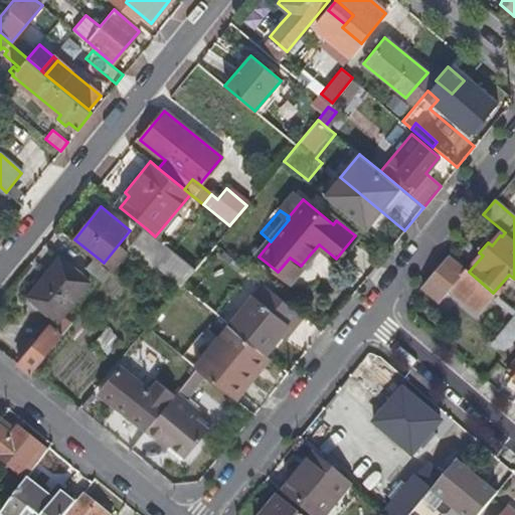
[(156,265),(180,286),(181,285),(194,269),(155,236),(146,228),(131,247),(154,268),(156,265)]
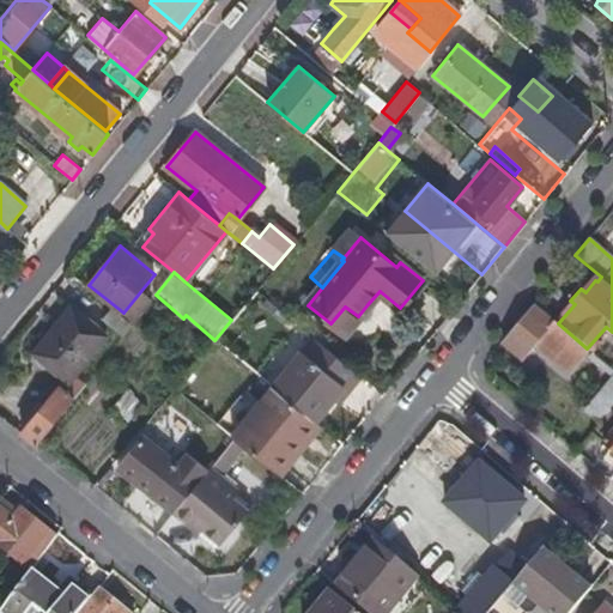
[(569,372),(588,350),(587,349),(558,323),(534,304),(502,343),(521,359),(534,344),(569,372)]
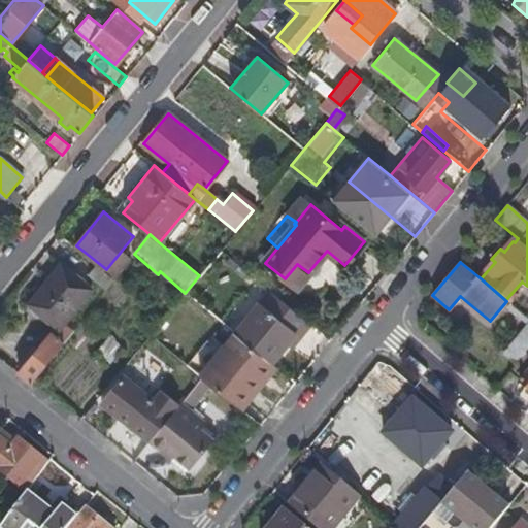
[(31,358),(18,374),(31,385),(72,333),(62,325),(90,289),(59,264),(26,305),(55,328),(38,349),(31,358)]
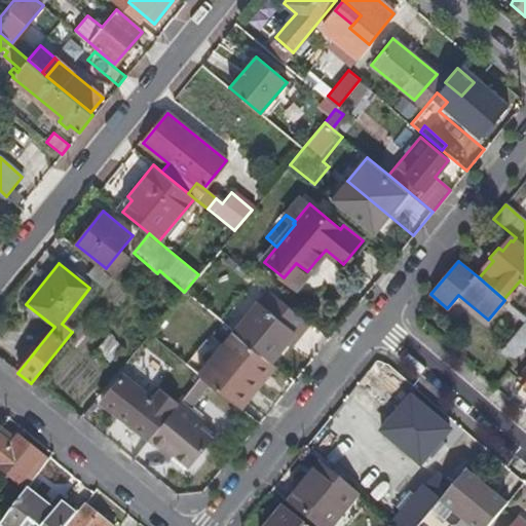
[(295,287),(307,271),(296,263),(284,277),(295,287)]
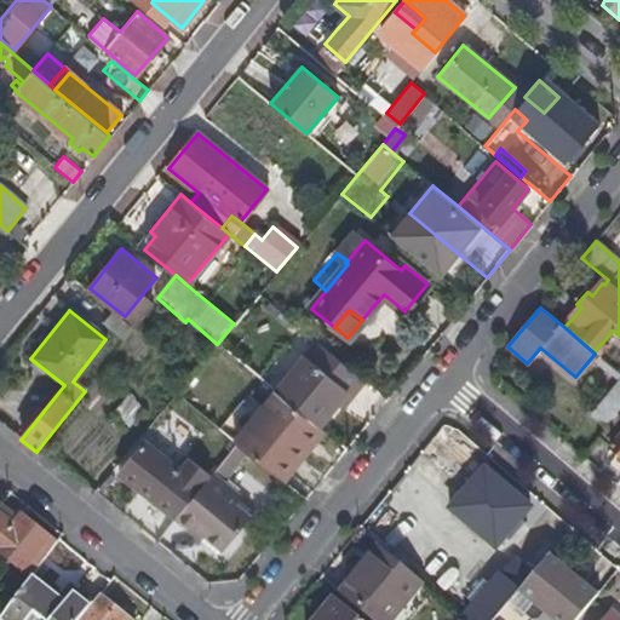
[(104,322),(126,339),(135,328),(113,311),(104,322)]
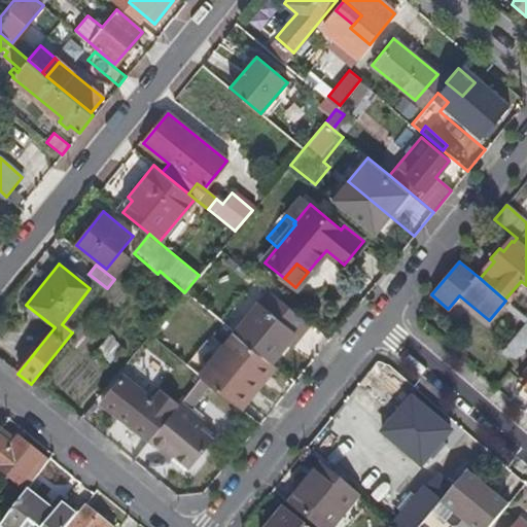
[(299,336),(309,322),(270,290),(235,331),(271,361),(294,332),(299,336)]
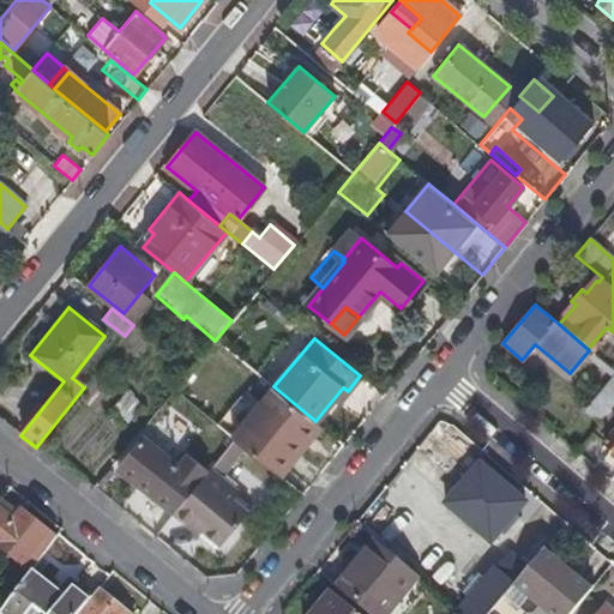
[(584,413),(600,425),(613,408),(613,371),(593,353),(588,359),(612,379),(584,413)]
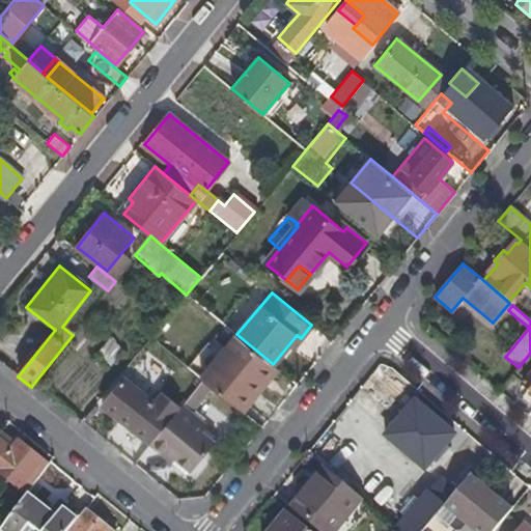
[(236,334),(201,378),(202,379),(242,411),(277,367),(273,364),(236,334)]
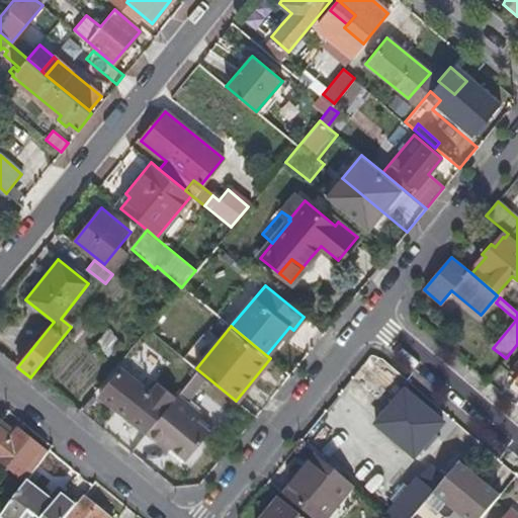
[(517,344),(506,358),(500,366),(513,377),(517,380),(517,344)]
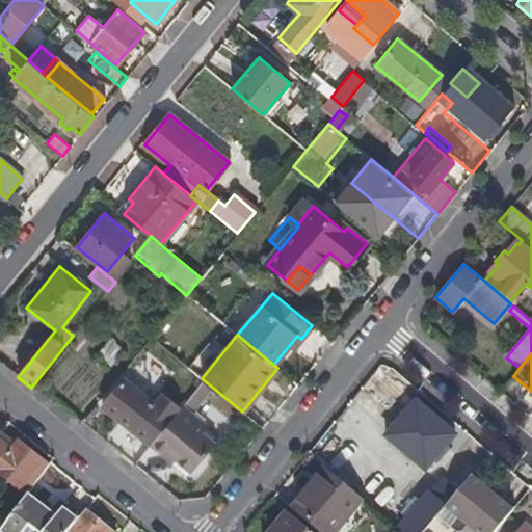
[(104,406),(150,444),(178,409),(161,396),(154,404),(124,380),(104,406)]
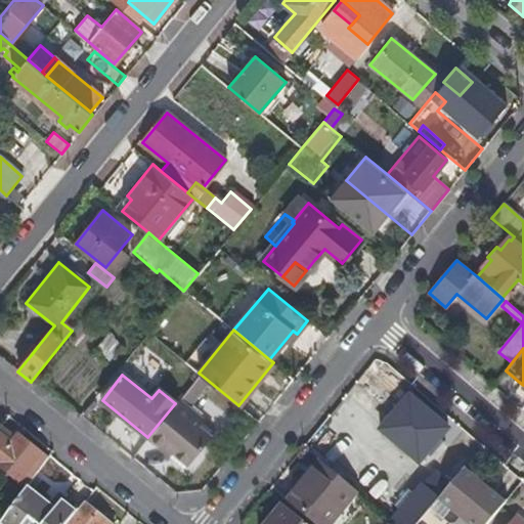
[(407,395),(379,430),(417,462),(446,428),(407,395)]
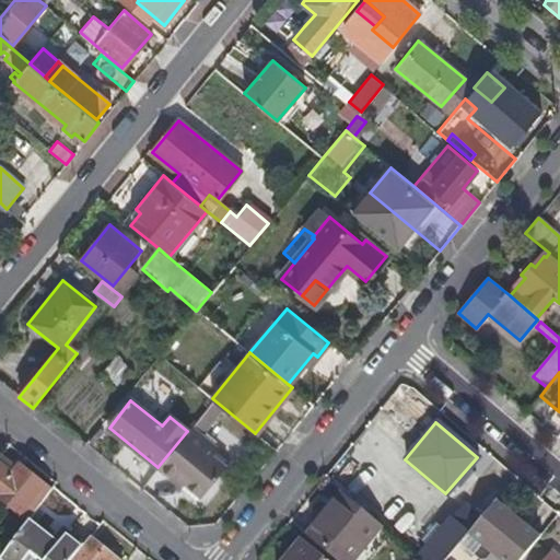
[(216,446),(191,427),(187,431),(158,467),(172,479),(175,475),(184,482),(200,497),(224,465),(210,453),(216,446)]
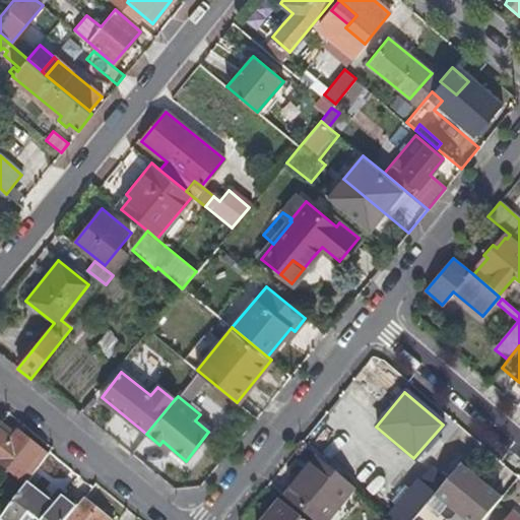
[(0,431),(9,439),(12,435),(0,425),(0,431)]
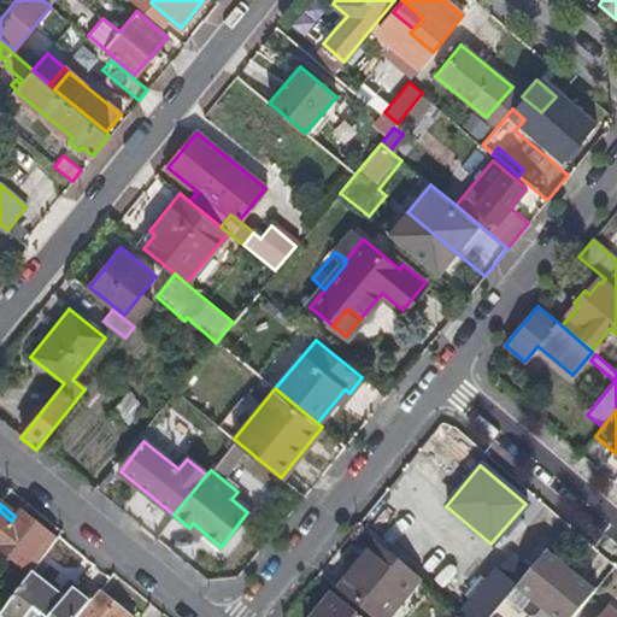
[(0,551),(30,575),(56,541),(18,511),(15,516),(11,521),(0,511),(0,551)]
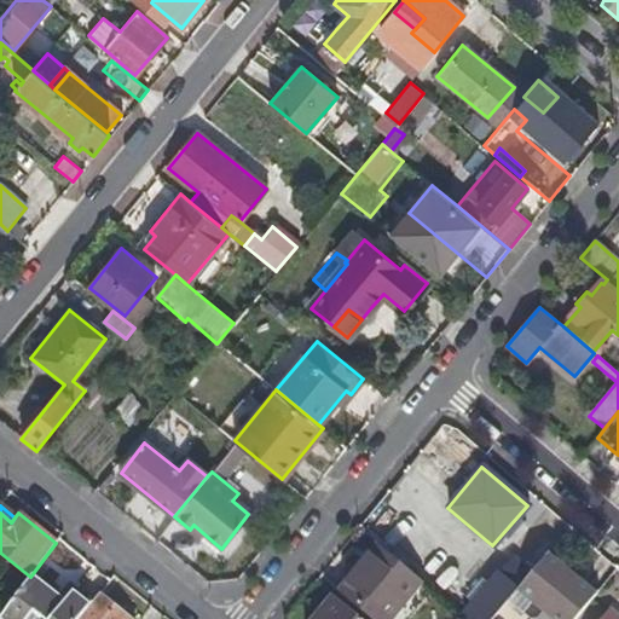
[(200,538),(203,533),(194,525),(190,530),(200,538)]
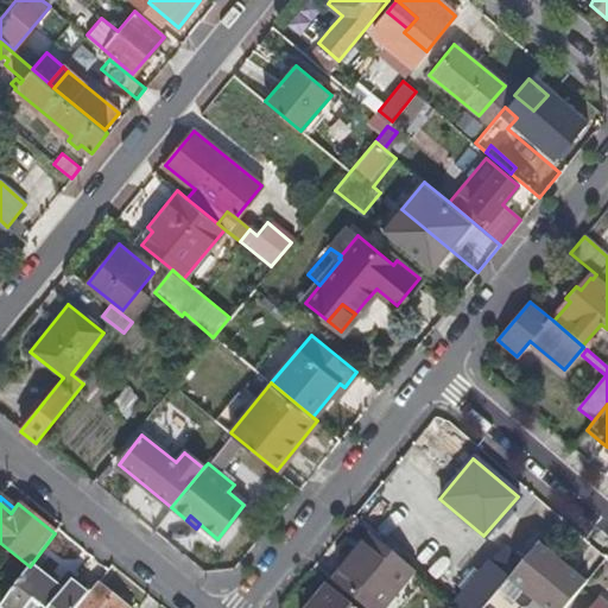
[(367,537),(331,581),(365,607),(380,607),(401,583),(379,564),(388,553),(367,537)]
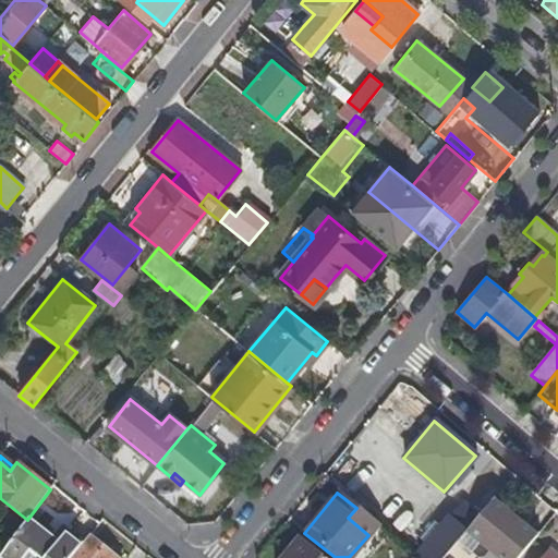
[(457,498),(452,504),(474,521),(478,516),(457,498)]
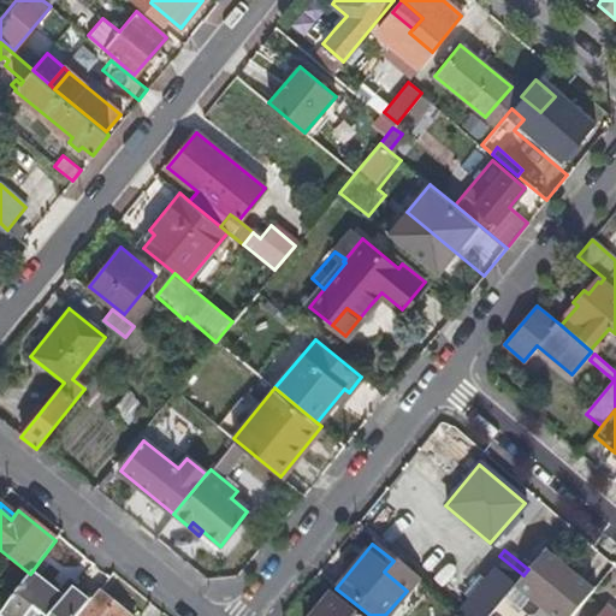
[(570,615),(592,591),(544,550),(528,569),(523,575),(515,585),(544,610),(538,615),(570,615)]
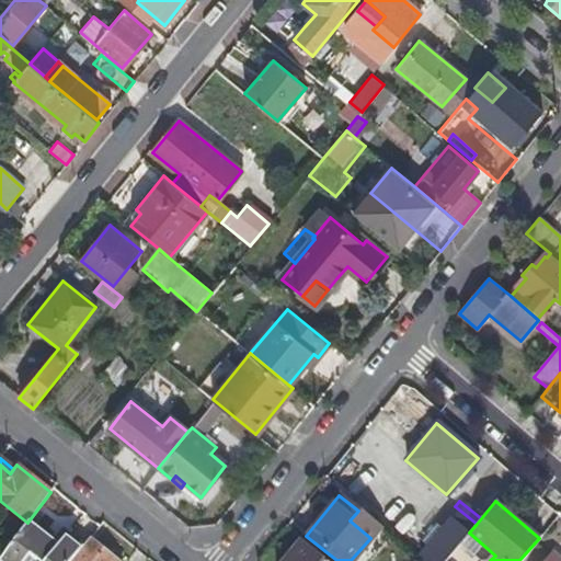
[(428,547),(420,557),(424,560),(444,560),(469,533),(477,524),(455,506),(451,510),(447,505),(442,511),(451,518),(438,535),(434,531),(424,544),(428,547)]
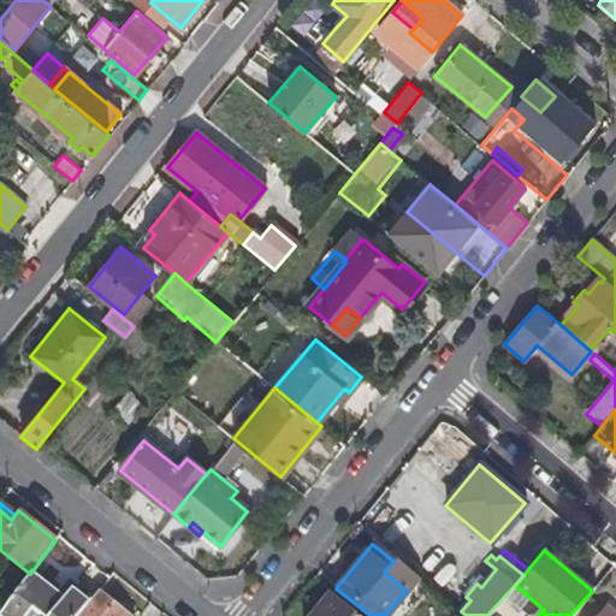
[(60,600),(54,596),(29,575),(0,614),(0,615),(77,615),(87,604),(69,590),(60,600)]
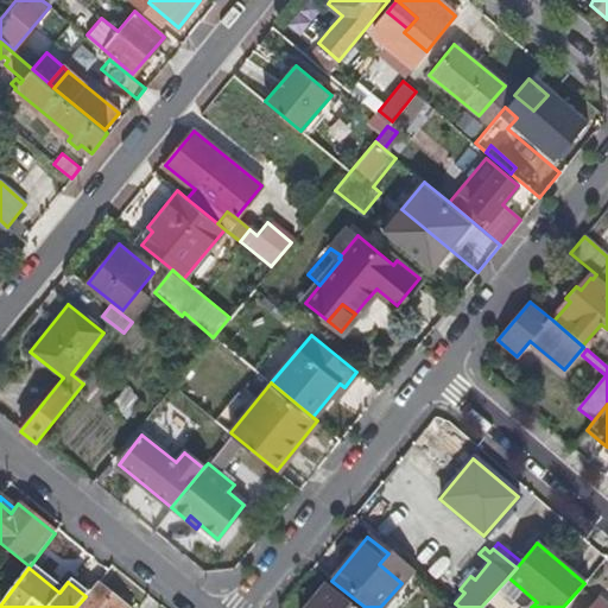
[(68,582),(86,596),(89,593),(65,574),(54,588),(59,593),(68,582)]
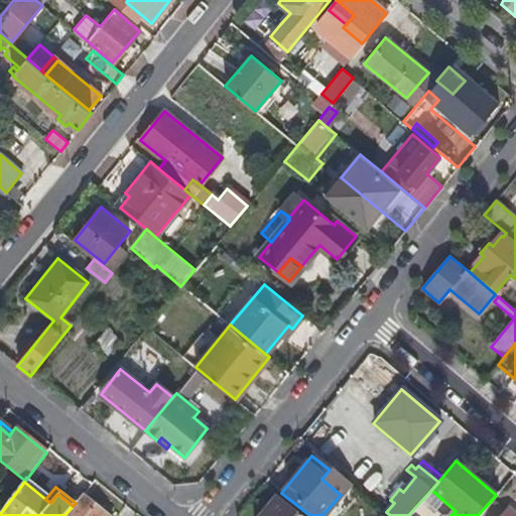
[(107,515),(82,495),(76,503),(73,506),(65,515),(107,515)]
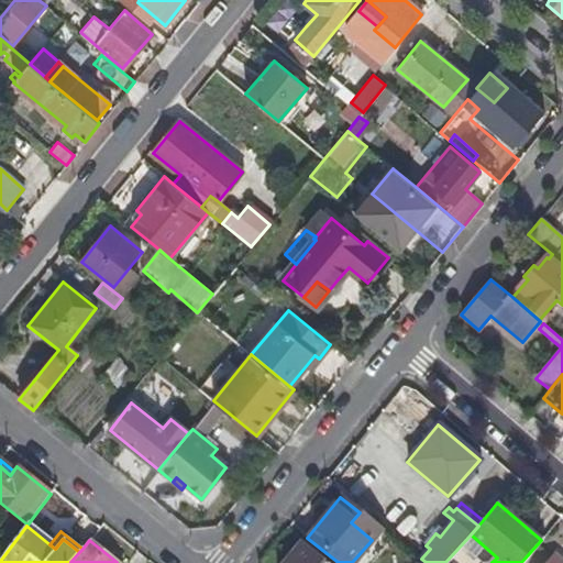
[(327,562),(304,543),(287,562),(327,562)]
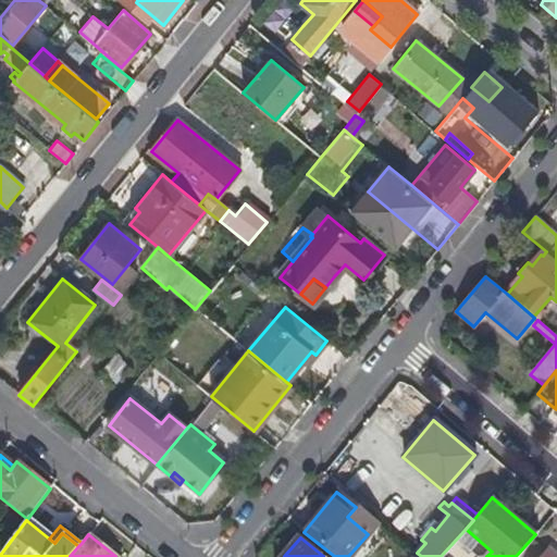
[(556,556),(546,547),(537,556),(556,556)]
